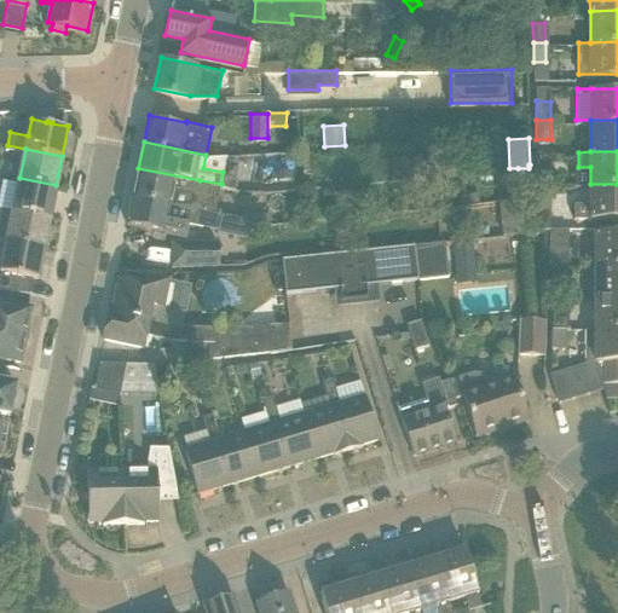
[(546,165),(530,165),(529,165),(529,168),(529,184),(546,184),(546,165)]
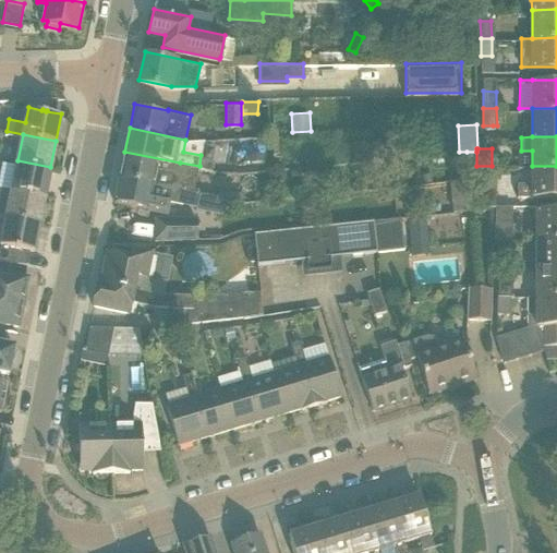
[(180,163),(124,152),(120,176),(154,182),(154,183),(171,187),(194,192),(200,166),(180,163)]
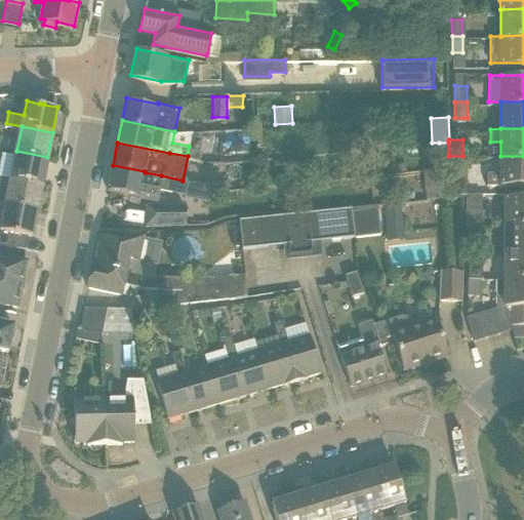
[(16,151),(11,176),(42,183),(47,157),(16,151)]
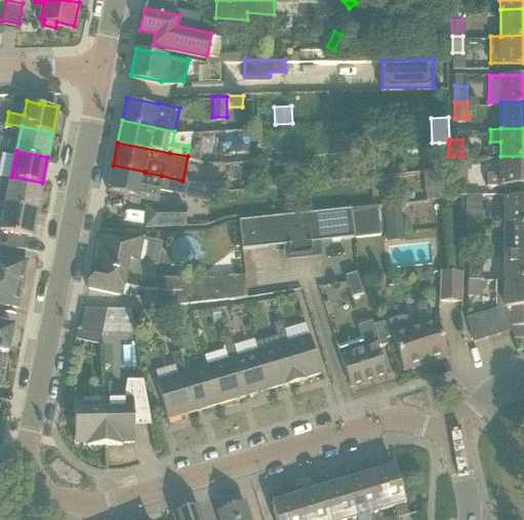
[(462,172),(462,156),(448,156),(448,172),(460,172),(462,172)]
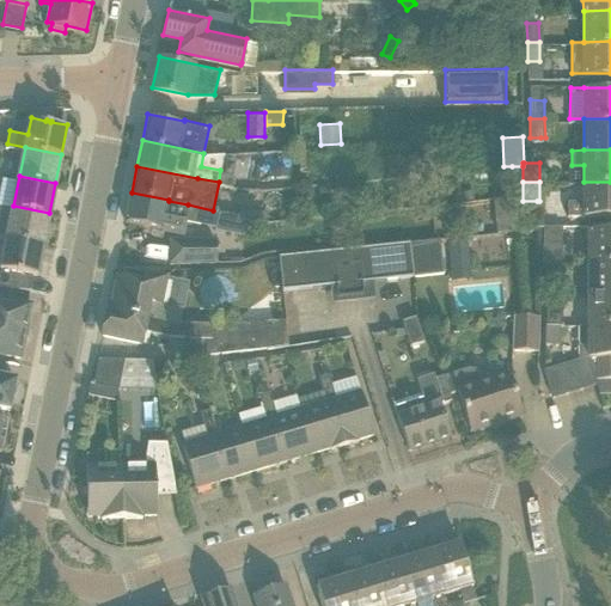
[(610,182),(584,182),(584,199),(568,199),(568,213),(610,213),(610,182)]
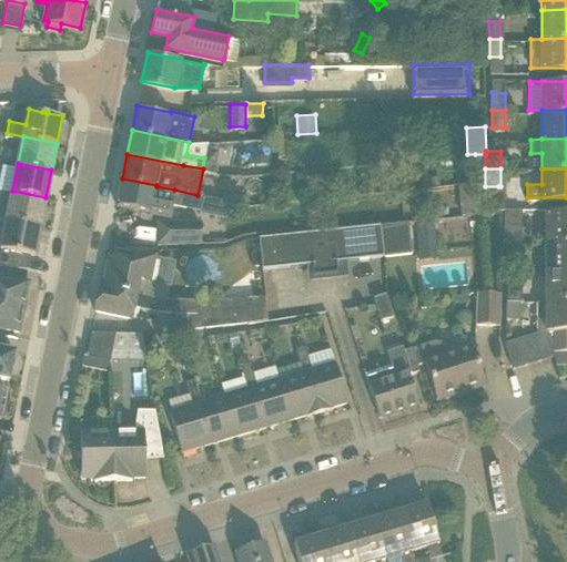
[(152,212),(170,215),(172,203),(201,208),(203,196),(198,195),(174,190),(157,186),(157,185),(122,179),(117,203),(152,210),(152,212)]
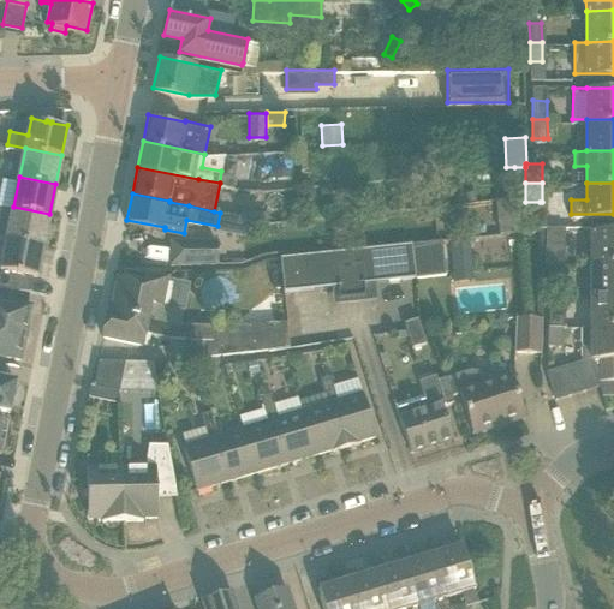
[(49,214),(13,207),(7,236),(43,243),(49,214)]
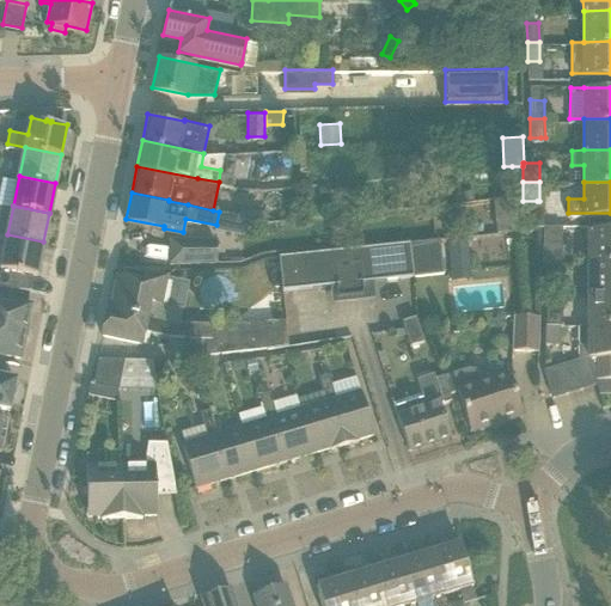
[(587,259),(610,259),(610,228),(587,228),(587,259)]
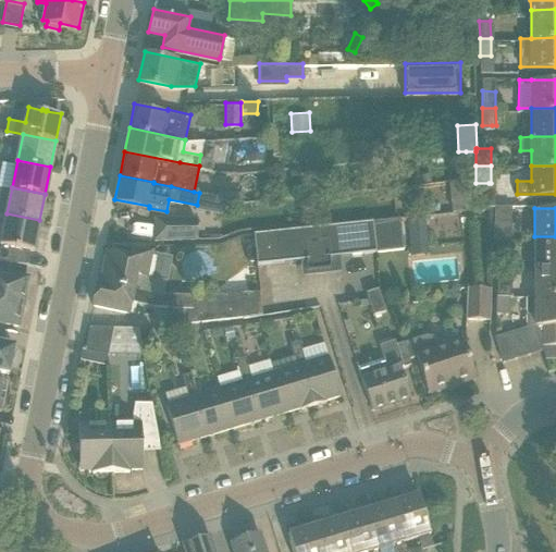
[(39,220),(7,213),(0,247),(0,256),(27,261),(31,246),(34,247),(39,220)]
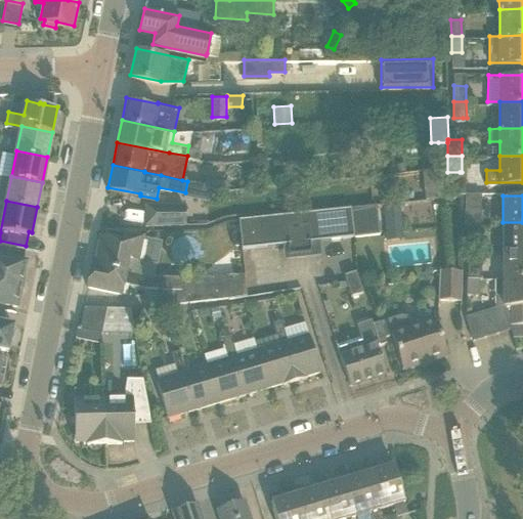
[(185,222),(185,203),(145,203),(145,221),(185,222)]
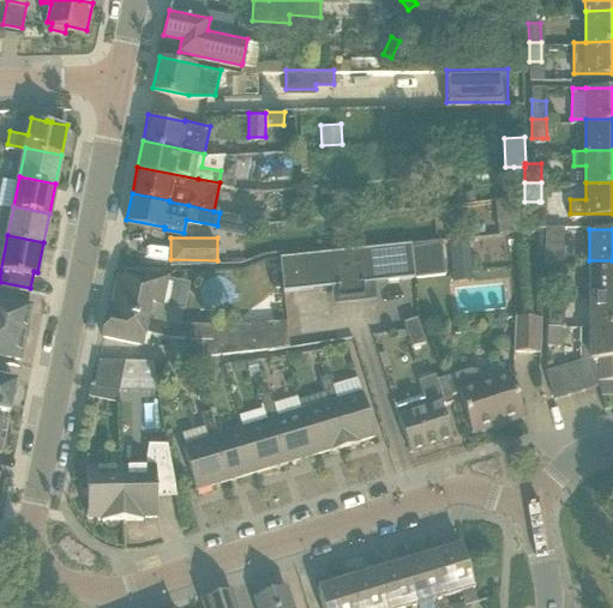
[(440,238),(412,241),(415,274),(445,271),(440,238)]
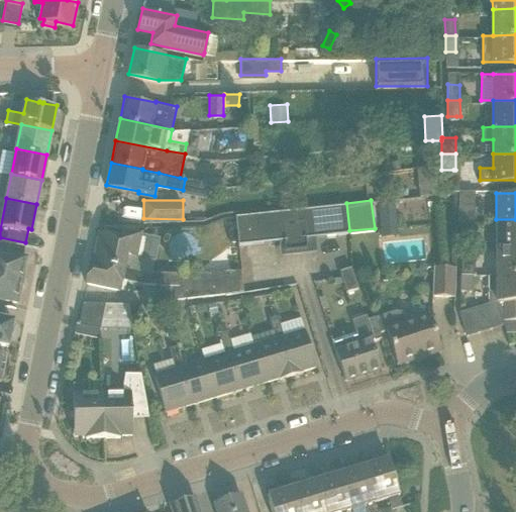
[(381,221),(397,220),(395,200),(379,202),(381,221)]
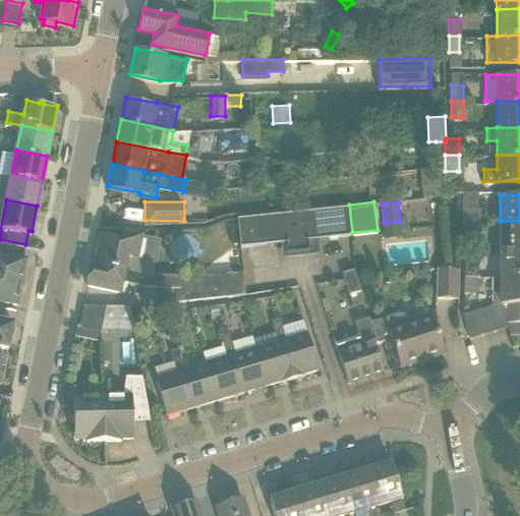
[(352,232),(349,205),(238,216),(241,244),(286,239),(287,250),(303,248),(302,244),(308,243),(308,237),(352,232)]
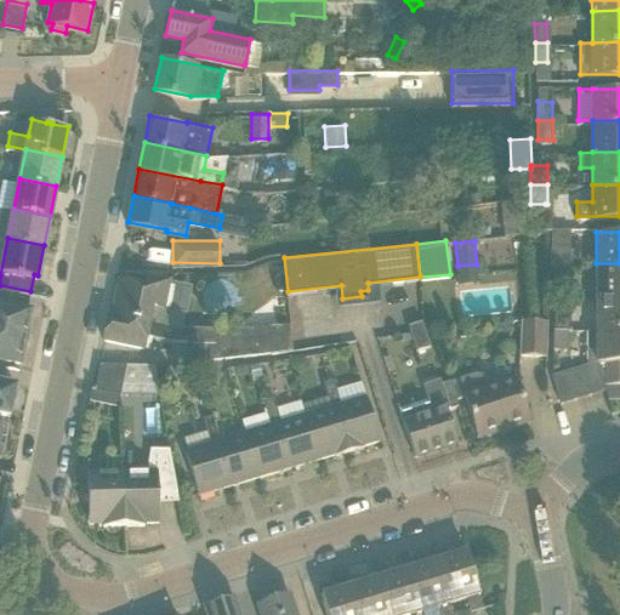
[(572,245),(568,245),(556,245),(556,263),(572,263),(572,245)]
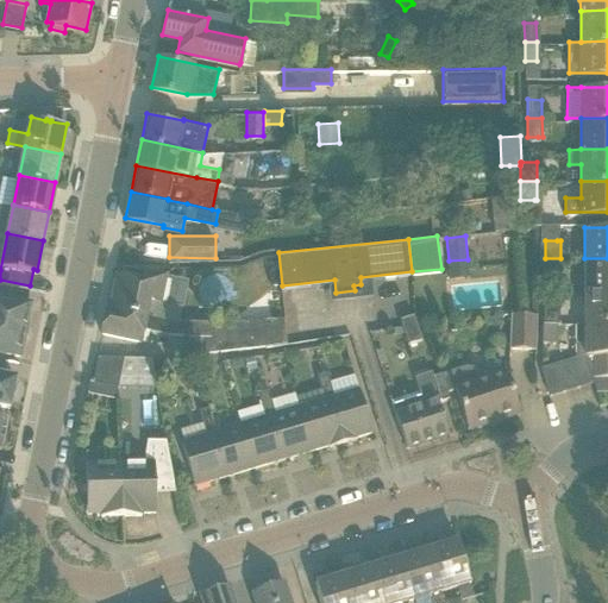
[(561,258),(545,258),(545,277),(557,277),(561,277),(561,258)]
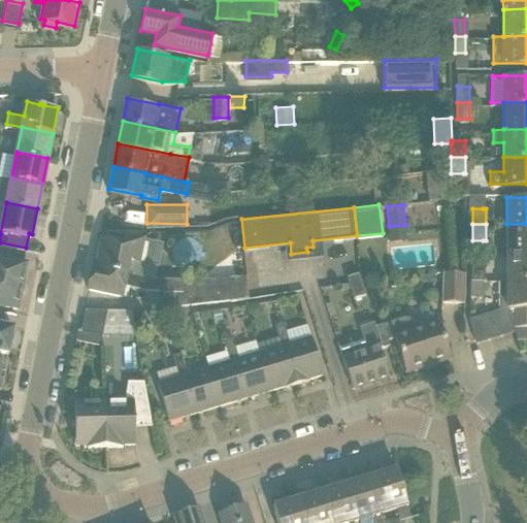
[(526,224),(506,224),(506,252),(526,252),(526,224)]
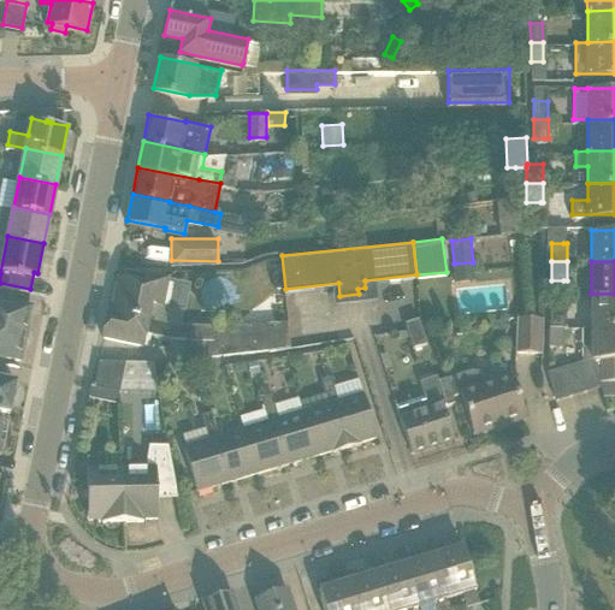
[(116,306),(148,313),(151,301),(163,303),(169,274),(147,270),(145,279),(118,274),(114,297),(117,298),(116,306)]
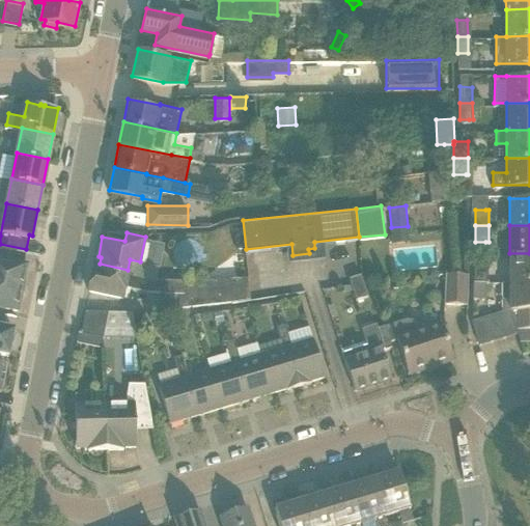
[(529,253),(509,253),(509,280),(529,280),(529,253)]
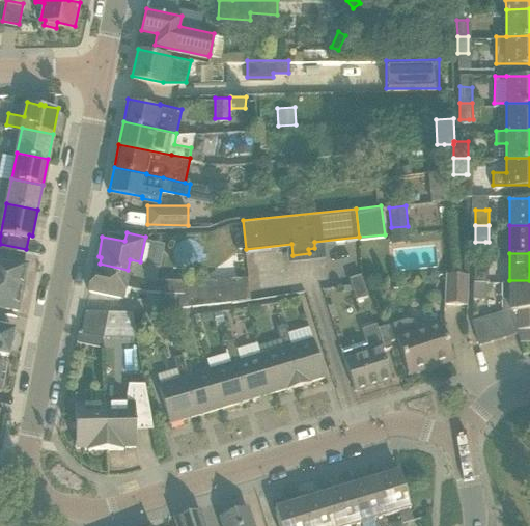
[(484,280),(484,279),(487,279),(487,254),(474,254),(474,280),(484,280)]
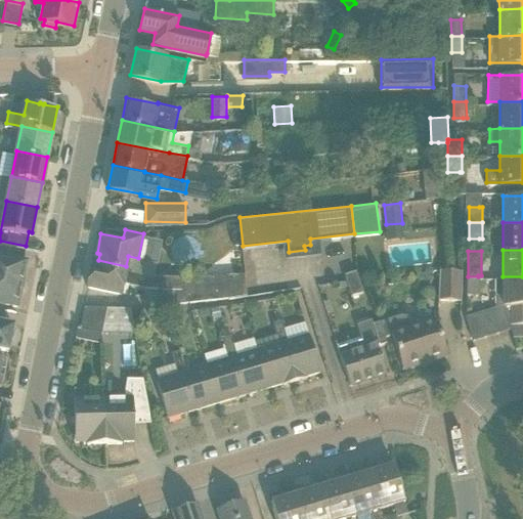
[(0,299),(17,303),(23,280),(27,259),(0,253),(0,299)]
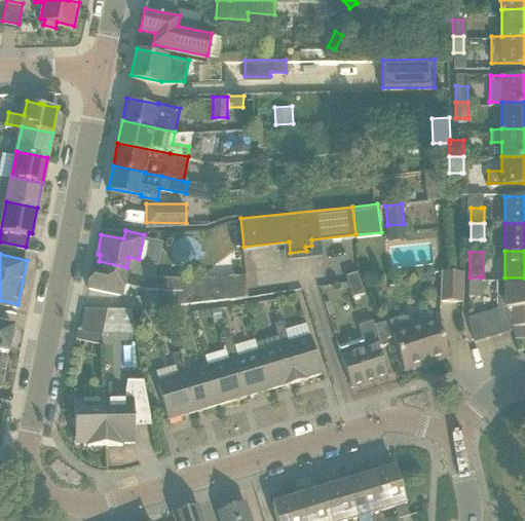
[(126,267),(99,261),(99,264),(92,262),(87,285),(121,292),(123,283),(146,287),(160,288),(161,303),(249,295),(247,273),(185,276),(148,274),(126,270),(126,267)]
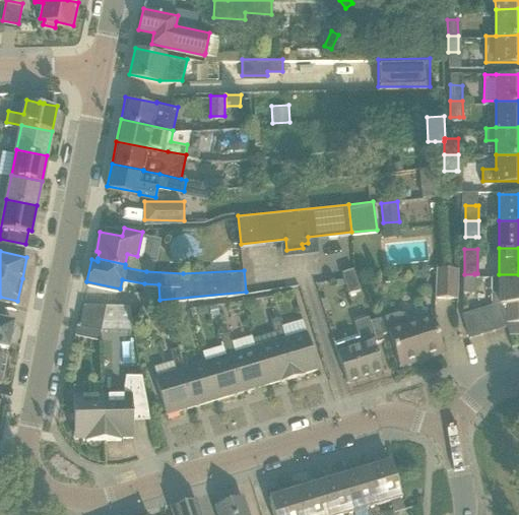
[(435,295),(457,296),(459,266),(437,265),(435,295)]
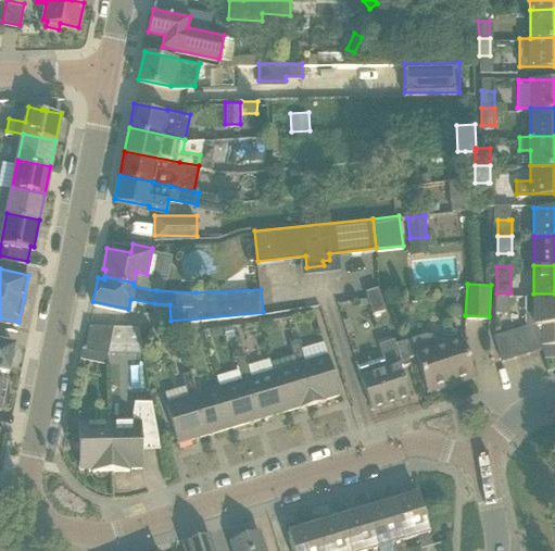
[(386,307),(378,285),(366,289),(373,311),(386,307)]
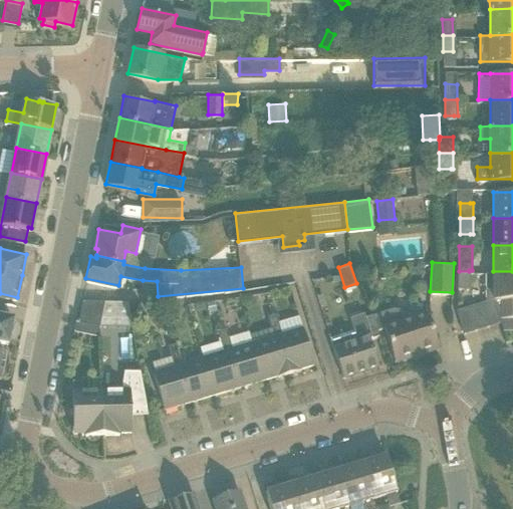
[(469,271),(459,271),(459,287),(469,287),(469,271)]
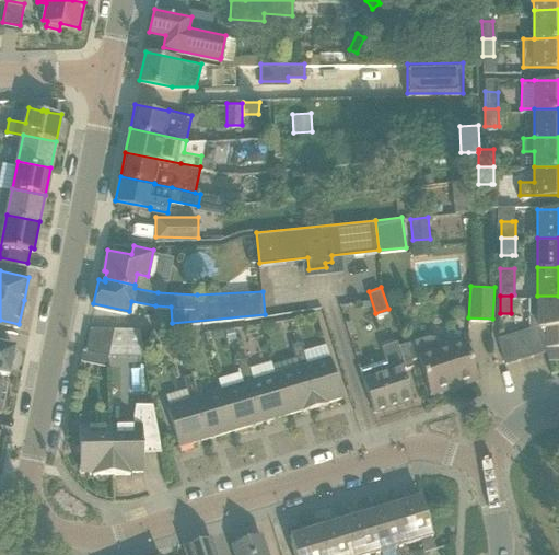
[(558,296),(537,296),(530,296),(530,325),(537,323),(545,348),(546,348),(545,345),(558,344),(558,296)]
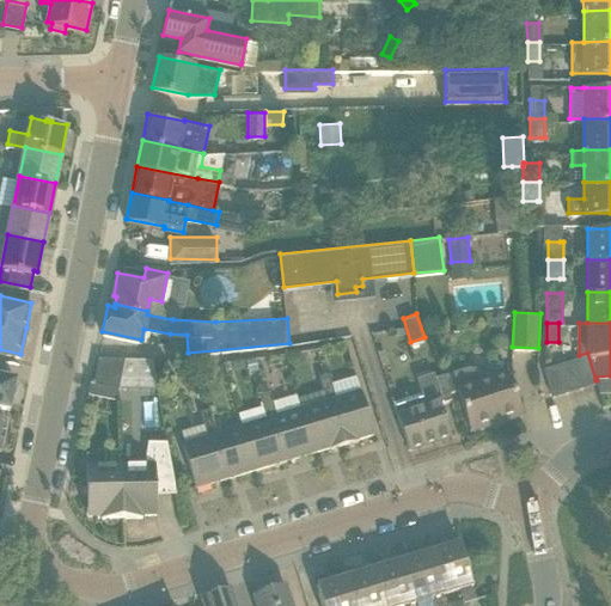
[(587,353),(579,355),(573,357),(581,385),(596,380),(587,353)]
